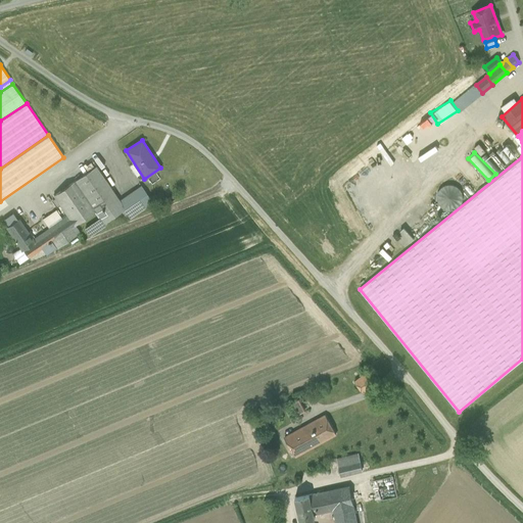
[(121,201),(96,165),(75,181),(96,210),(100,218),(104,223),(125,209),(126,208),(121,201)]
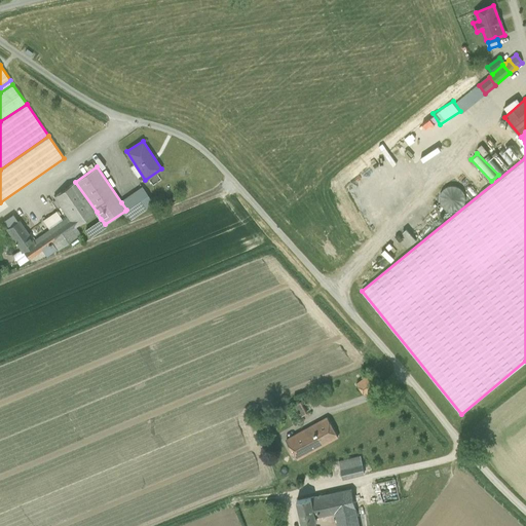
[(97,212),(75,182),(53,196),(69,218),(75,227),(97,212)]
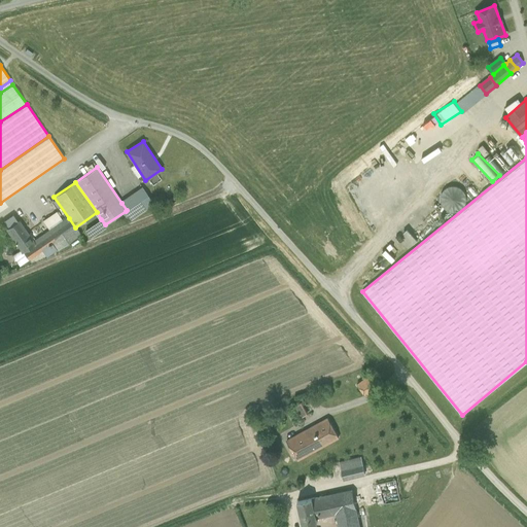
[(142,187),(121,203),(127,210),(126,211),(131,218),(146,208),(137,194),(143,189),(142,187)]
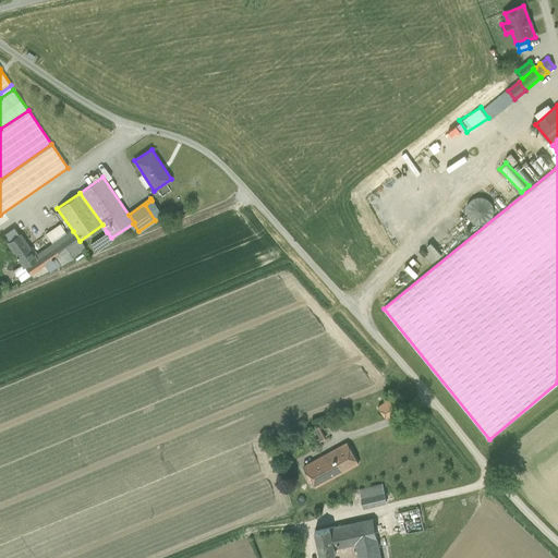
[(161,215),(152,201),(145,205),(155,220),(161,215)]
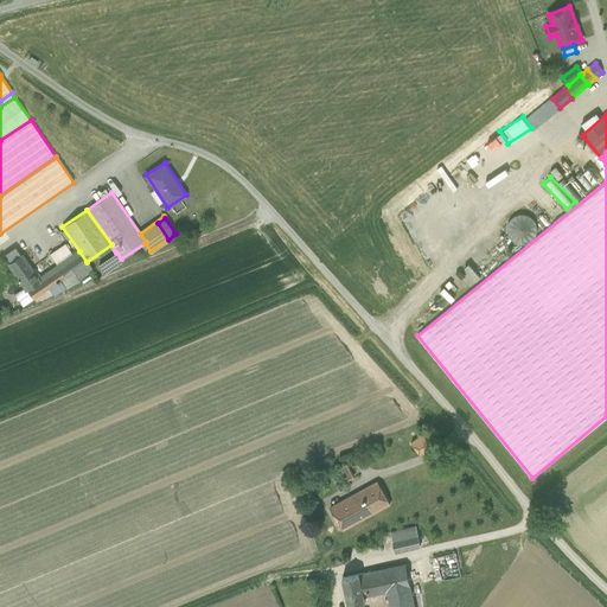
[(56,263),(72,253),(65,242),(49,253),(56,263)]
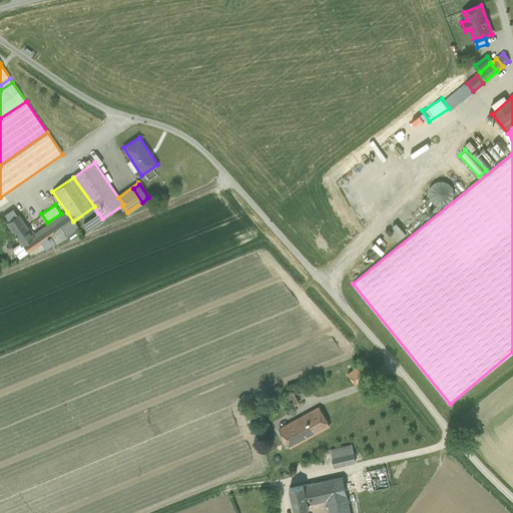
[(67,212),(44,229),(34,237),(39,244),(51,236),(73,221),(67,212)]
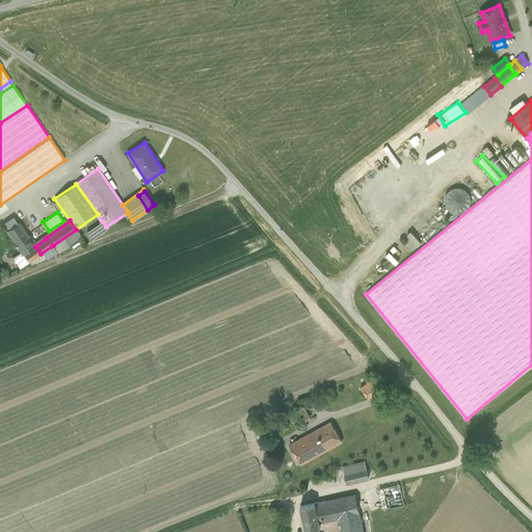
[(107,228),(106,227),(102,221),(88,231),(94,238),(107,228)]
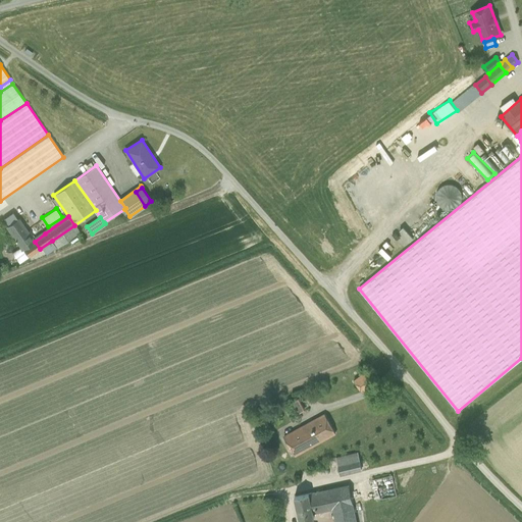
[(35,242),(18,219),(7,226),(29,257),(40,249),(35,242)]
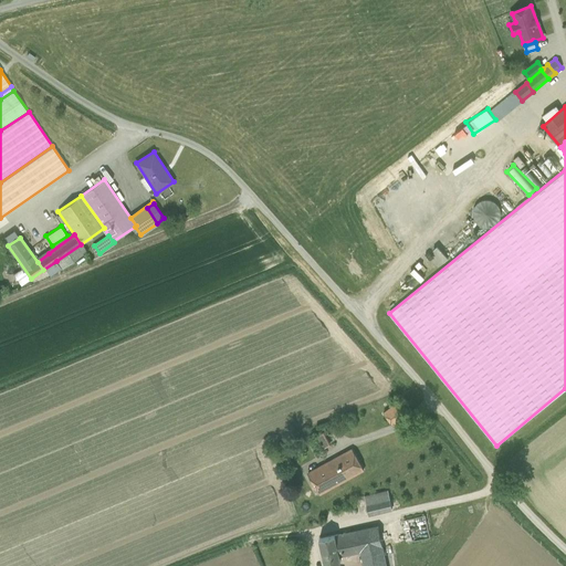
[(81,244),(56,261),(62,269),(86,252),(81,244)]
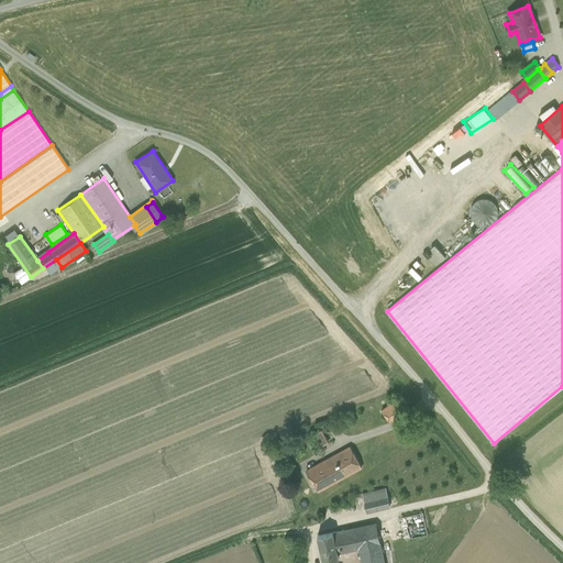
[(21,267),(13,273),(21,283),(29,276),(21,267)]
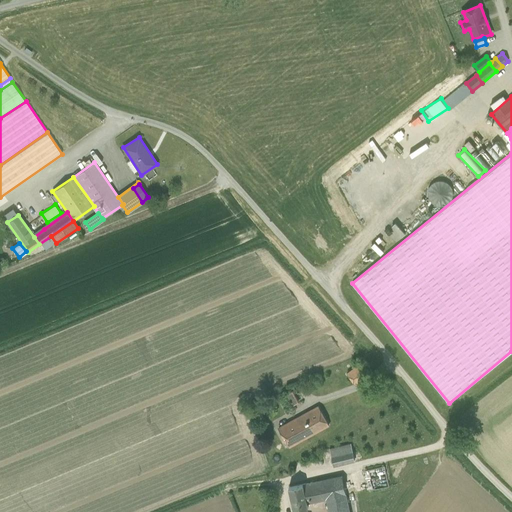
[(362,362),(348,373),(356,384),(370,373),(362,362)]
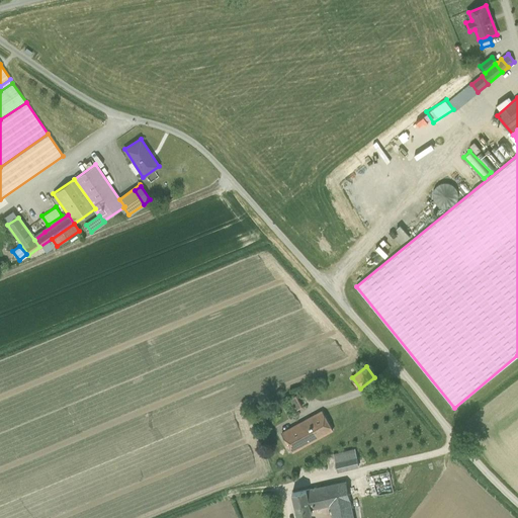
[(296,395),(288,399),(294,411),(301,407),(296,395)]
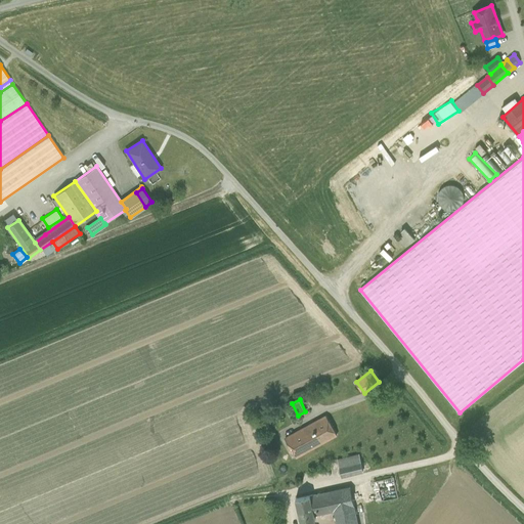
[(326,416),(286,438),(296,457),(337,435),(326,416)]
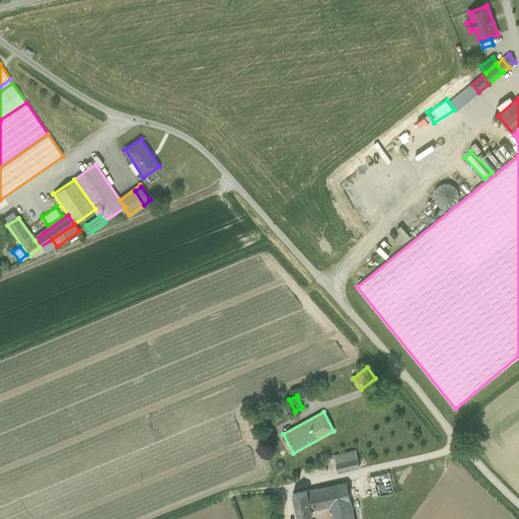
[(356,450),(335,455),(338,471),(360,466),(356,450)]
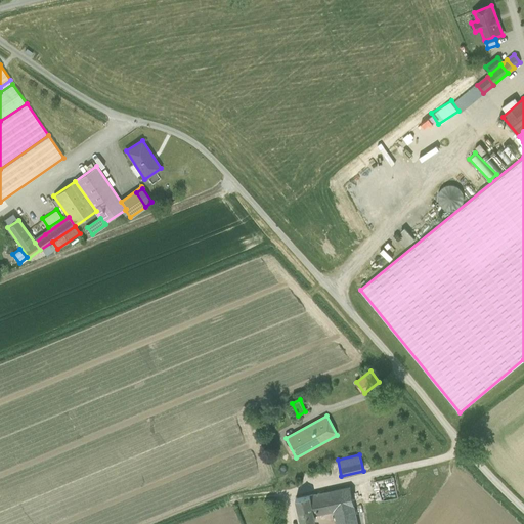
[(358,523),(350,487),(310,495),(314,515),(335,511),(338,523),(358,523)]
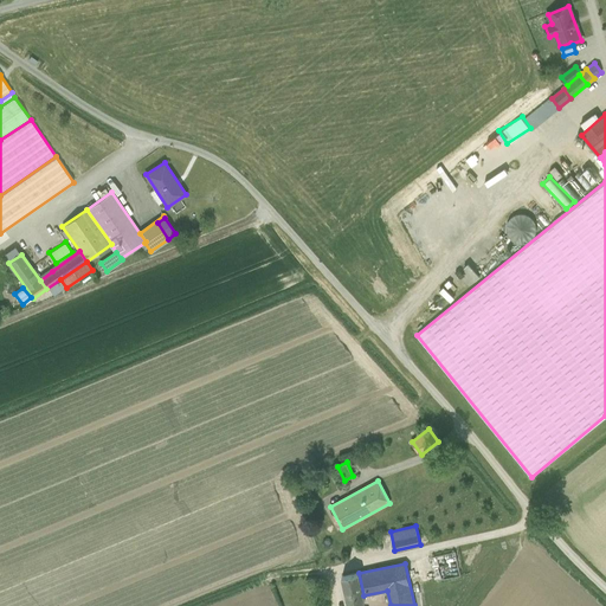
[(359,573),(342,577),(348,605),(365,601),(363,595),(359,573)]
